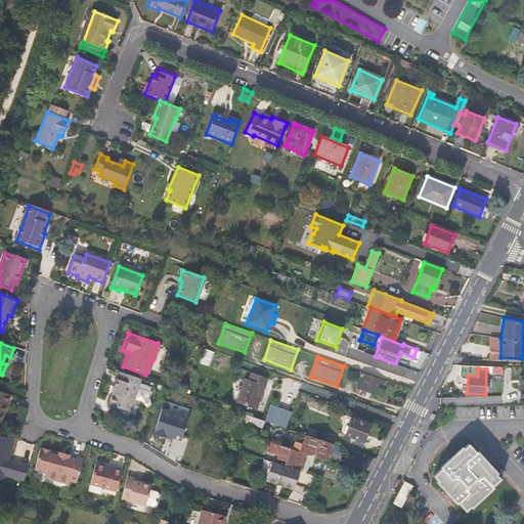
[(126,411),(131,397),(137,399),(138,402),(141,404),(144,401),(144,398),(142,397),(144,391),(134,388),(137,378),(117,370),(111,386),(114,387),(112,393),(108,394),(104,404),(126,411)]
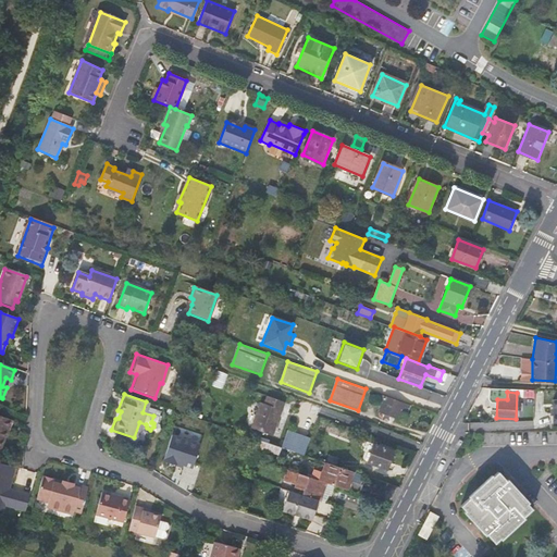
[(274,428),(276,420),(283,401),(265,396),(263,404),(260,403),(250,428),(271,435),(274,428)]
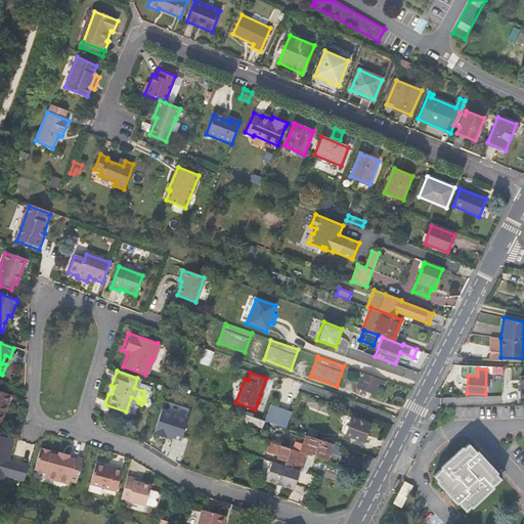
[(384,388),(387,381),(381,379),(381,380),(361,373),(355,387),(375,393),(378,386),(384,388)]
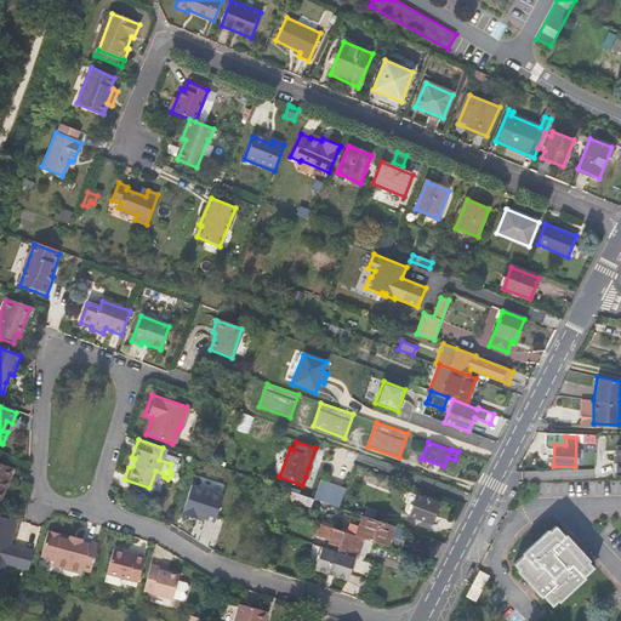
[(7,479),(11,469),(0,465),(0,497),(4,488),(0,486),(4,478),(7,479)]
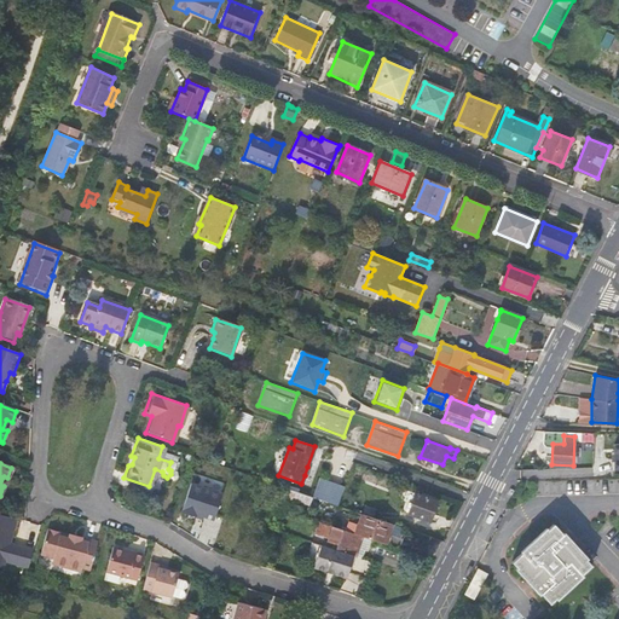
[(316,492),(340,501),(345,485),(320,476),(316,492)]
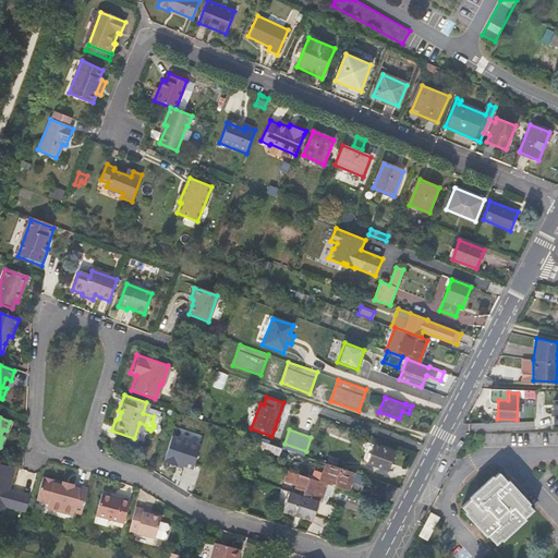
[(165,461),(195,470),(203,441),(171,434),(165,461)]
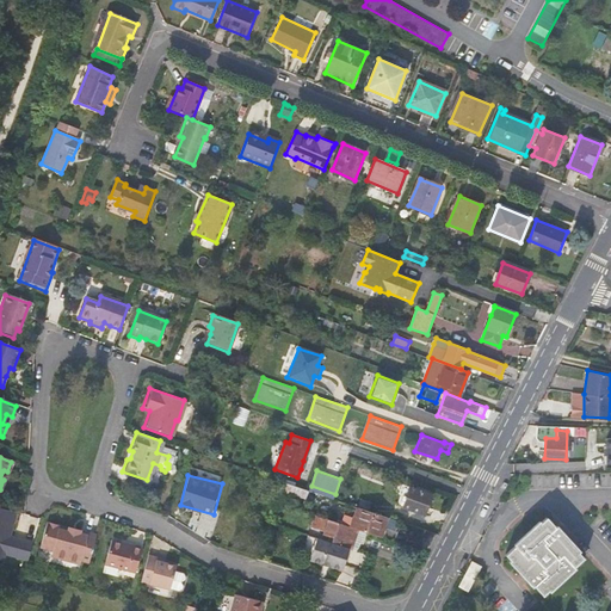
[(309,492),(282,482),(279,491),(306,500),(309,492)]
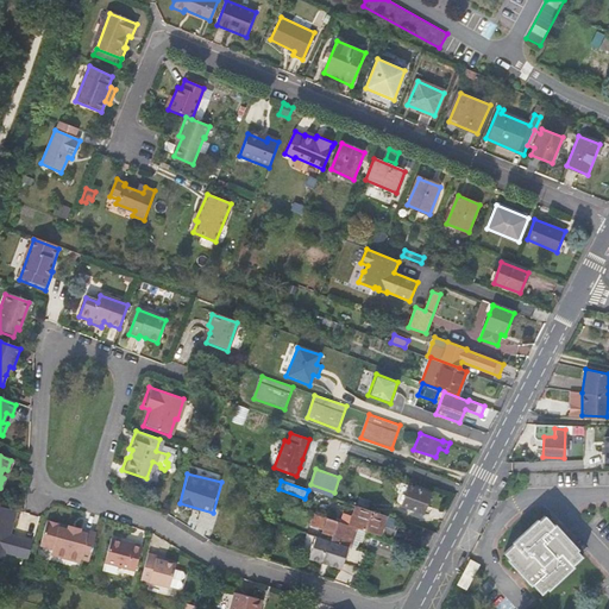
[(432,493),(409,484),(401,504),(424,514),(432,493)]
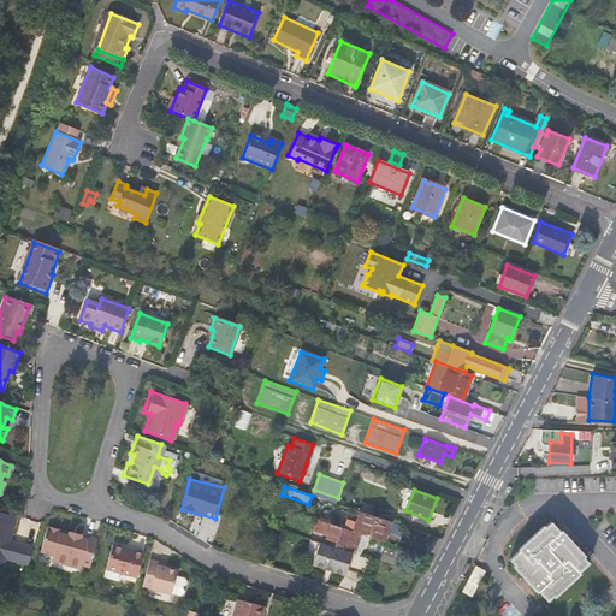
[(363,502),(360,511),(381,519),(385,509),(363,502)]
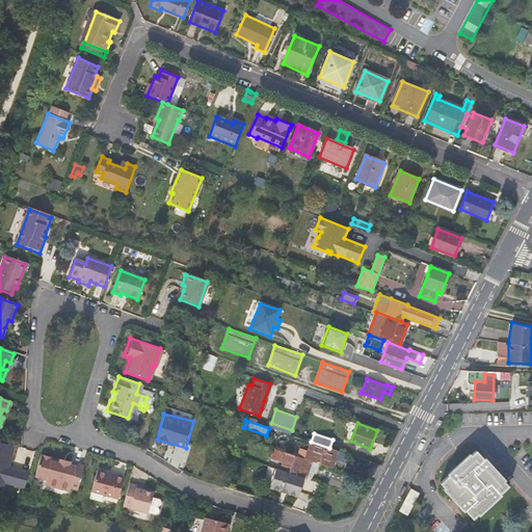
[(345,463),(348,454),(329,448),(311,442),(304,458),(322,464),(333,468),(335,460),(345,463)]
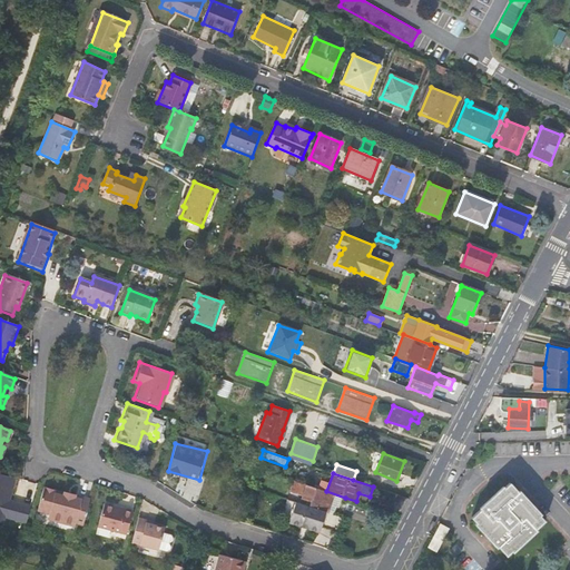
[(6,501),(11,478),(0,474),(0,518),(1,517),(7,518),(8,519),(8,520),(23,523),(28,507),(11,502),(11,507),(1,504),(2,500),(6,501)]
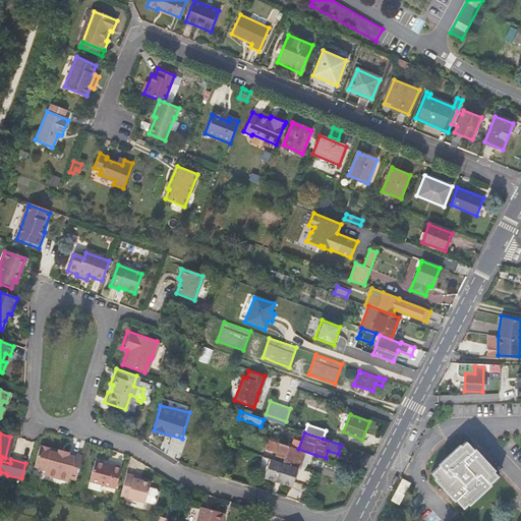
[(312,464),(315,455),(298,449),(269,439),(265,449),(285,456),(283,462),(294,466),(307,470),(309,463),(312,464)]
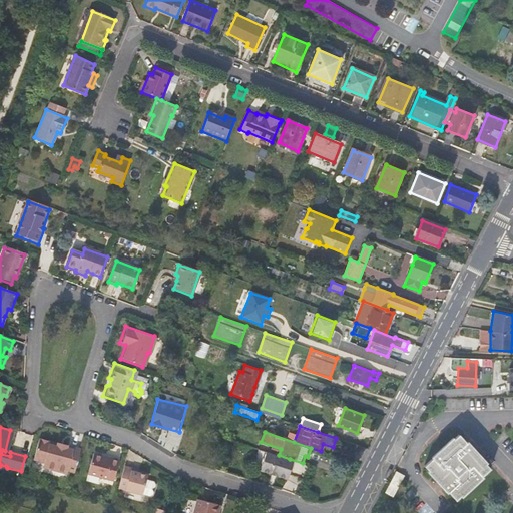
[(459,433),(424,465),(456,499),(490,468),(459,433)]
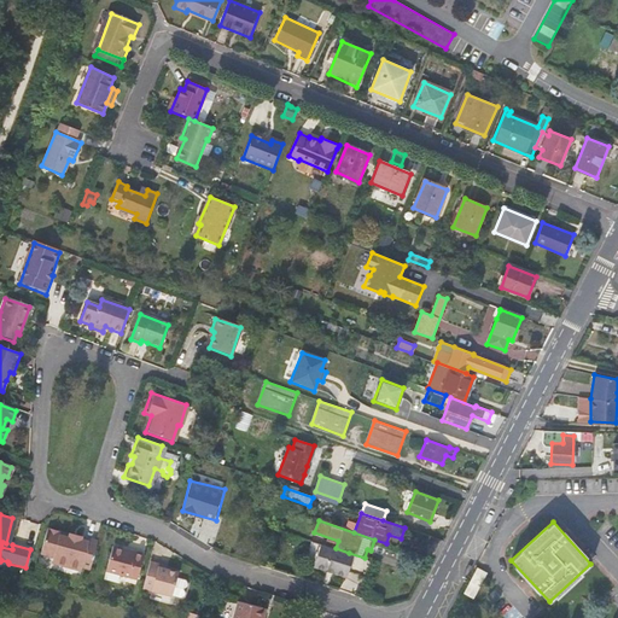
[(79,567),(88,570),(97,538),(66,530),(66,535),(42,529),(36,553),(50,558),(54,558),(52,564),(77,570),(79,567)]
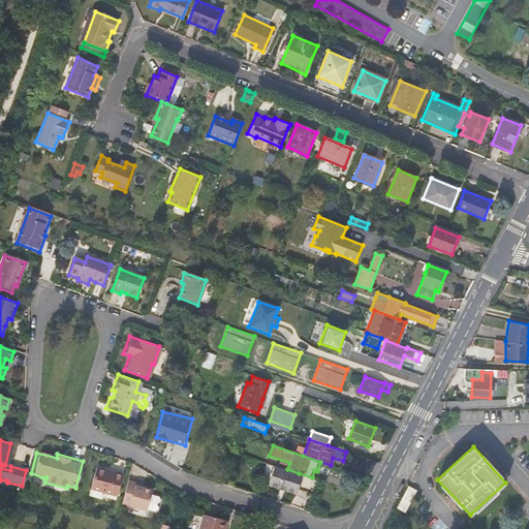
[(341,468),(343,461),(333,458),(331,465),(341,468)]
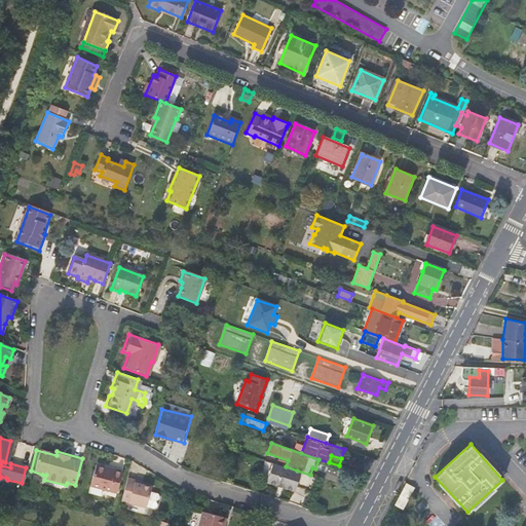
[(286,466),(269,461),(263,481),(291,490),(293,485),(297,471),(286,466)]
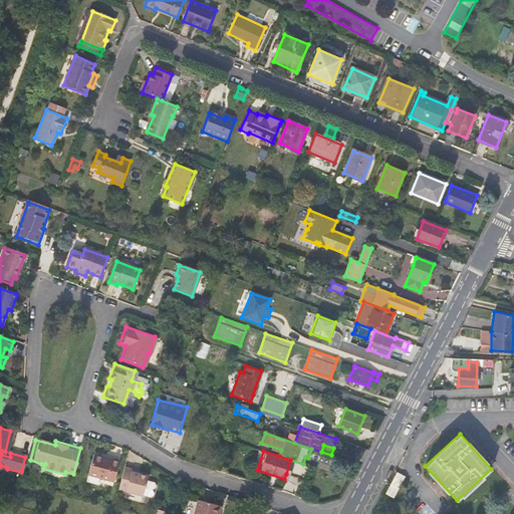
[(91,452),(85,473),(113,480),(119,460),(110,457),(110,459),(103,457),(104,456),(91,452)]
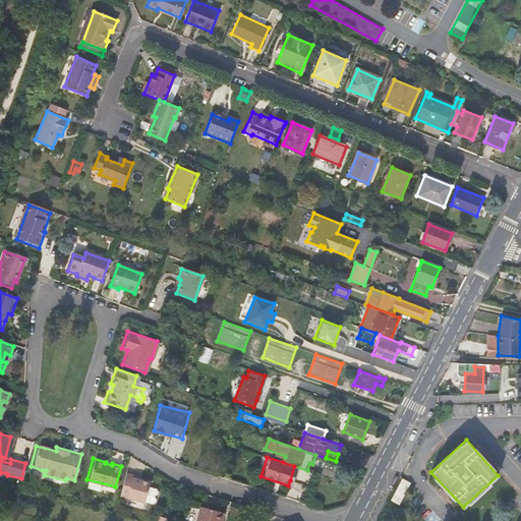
[(304,485),(308,471),(307,470),(294,466),(290,480),(304,485)]
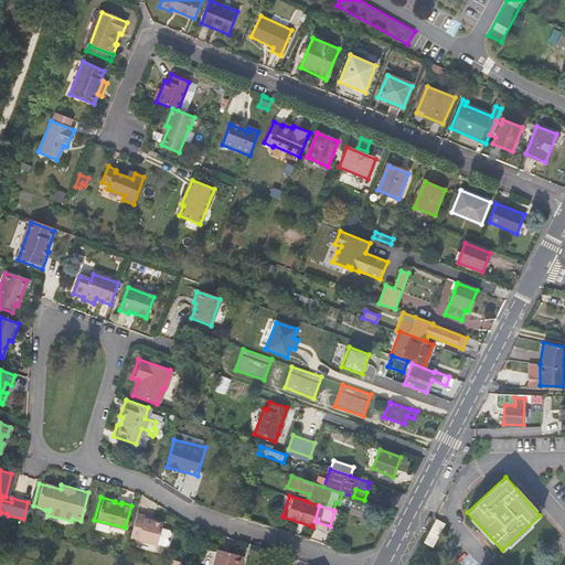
[(144,516),(136,514),(130,539),(156,545),(163,547),(167,545),(169,536),(167,533),(160,531),(162,525),(150,521),(144,520),(144,516)]
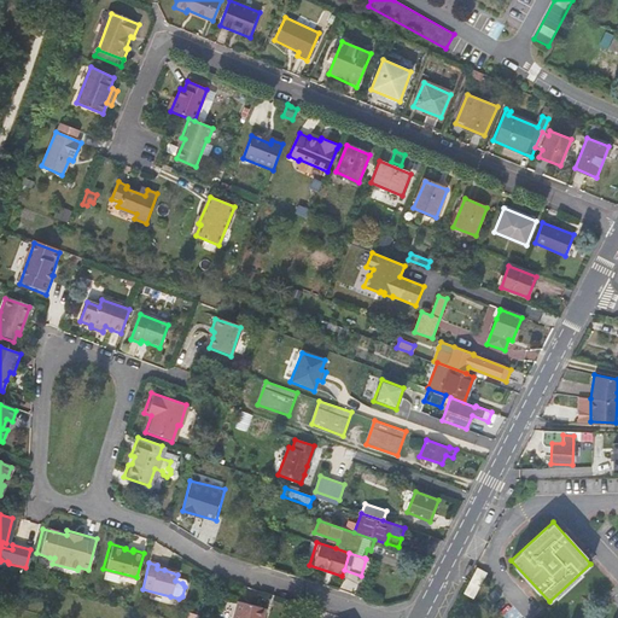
[(412,564),(408,572),(419,576),(423,577),(426,570),(412,564)]
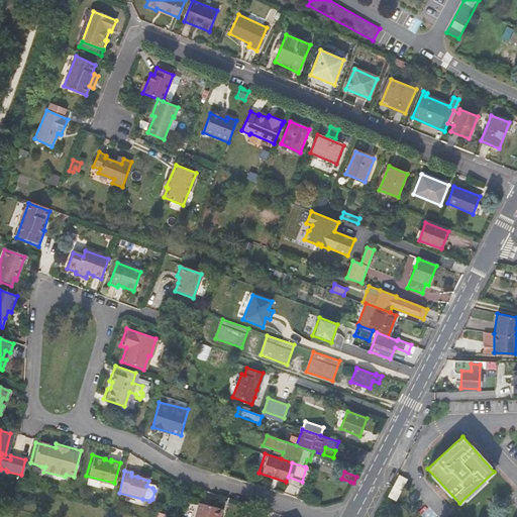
[(389,495),(396,499),(408,480),(401,476),(389,495)]
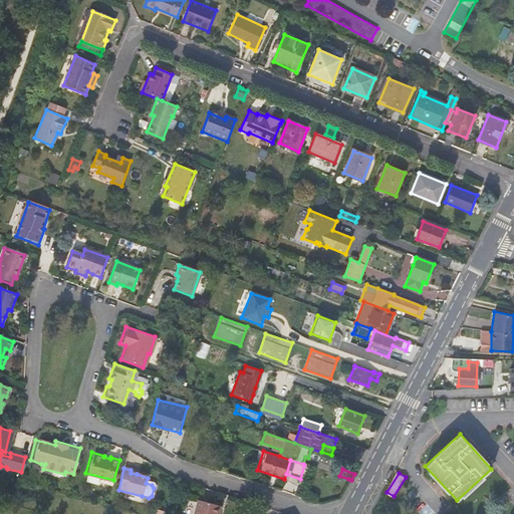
[(305,492),(303,498),(312,501),(314,495),(305,492)]
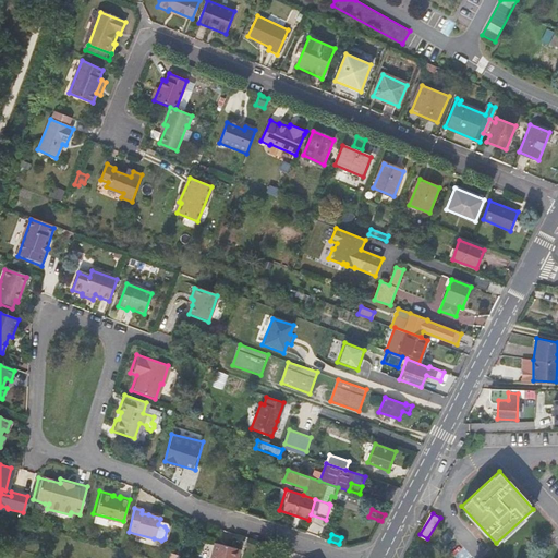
[(238,557),(240,549),(215,543),(210,557),(238,557)]
